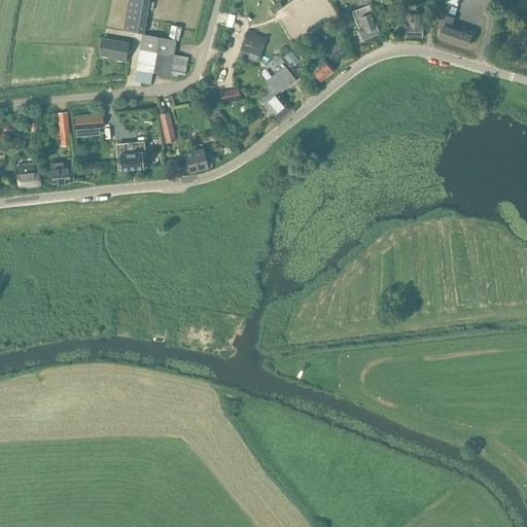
[(128,0),(124,31),(144,34),(149,0),(128,0)]
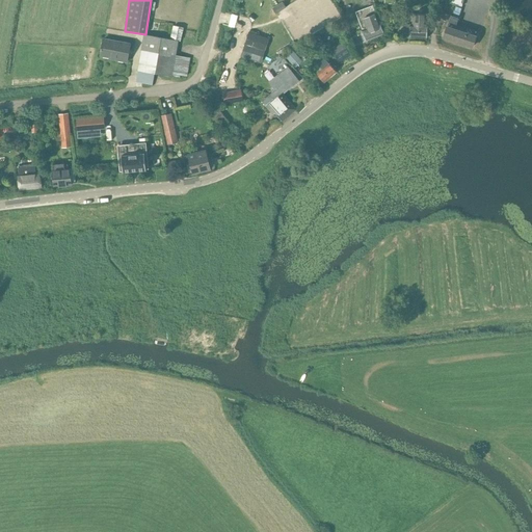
[(362,30),(366,41),(383,33),(379,23),(373,5),(355,12),(362,30)]
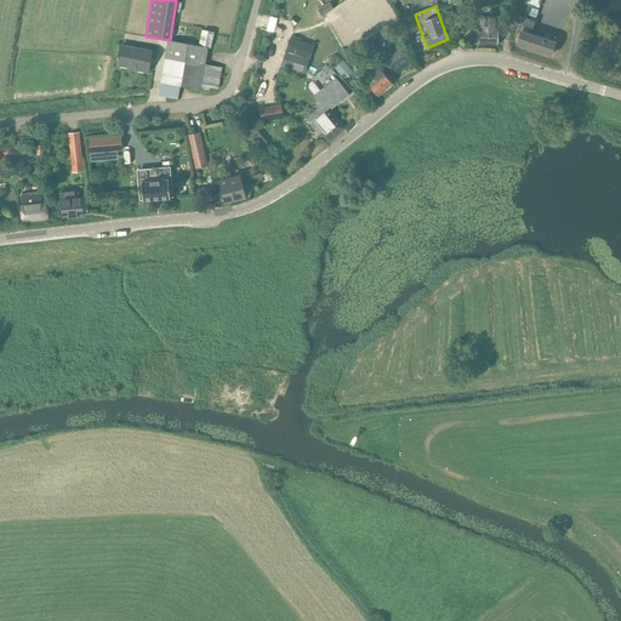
[(529,20),(535,22),(539,10),(533,7),(529,20)]
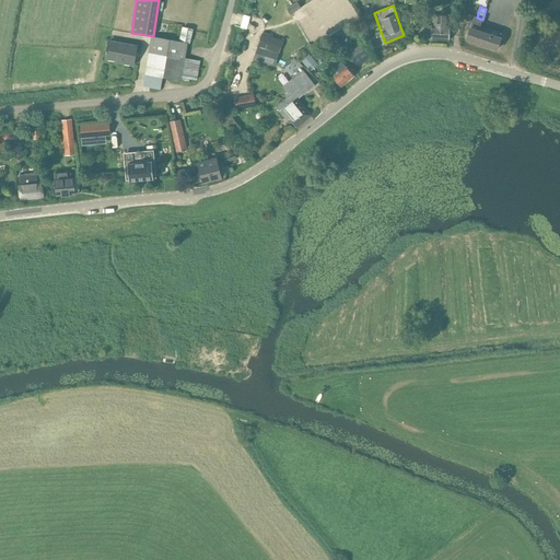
[(431,38),(448,39),(450,26),(450,15),(433,14),(433,25),(427,25),(427,31),(431,31),(431,38)]
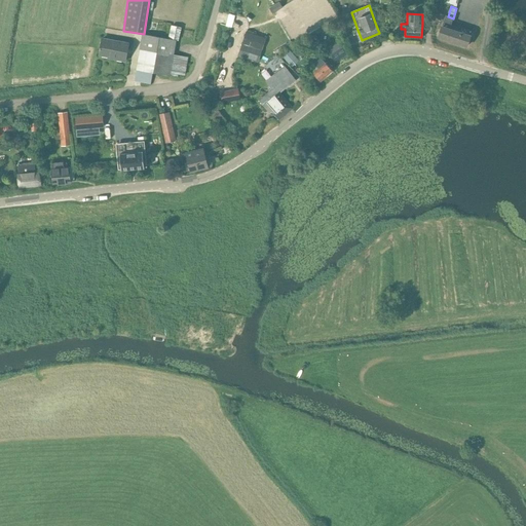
[(438,37),(466,47),(470,37),(449,30),(453,19),(445,15),(442,26),(438,37)]
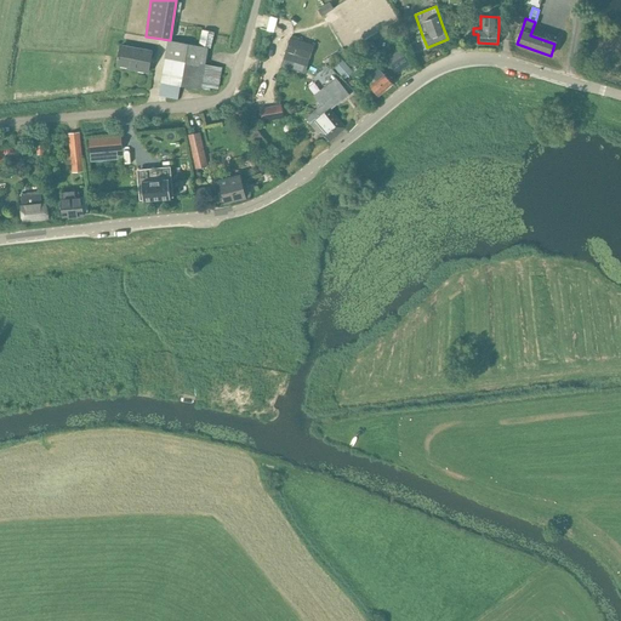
[(160,83),(200,90),(209,49),(211,49),(214,33),(201,30),(199,46),(167,40),(160,83)]
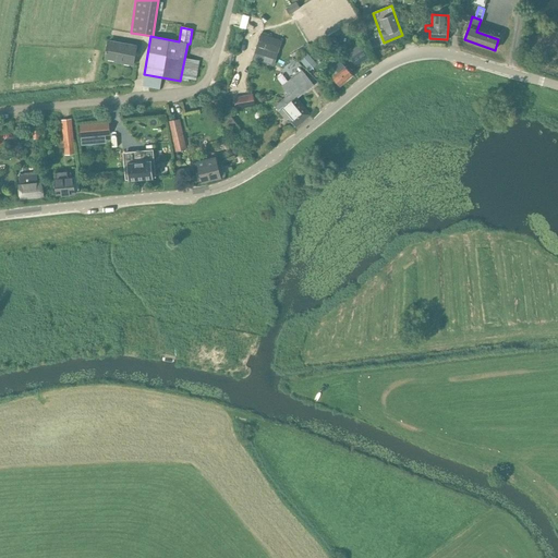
[(121,62),(133,64),(136,47),(109,41),(106,58),(121,61),(121,62)]
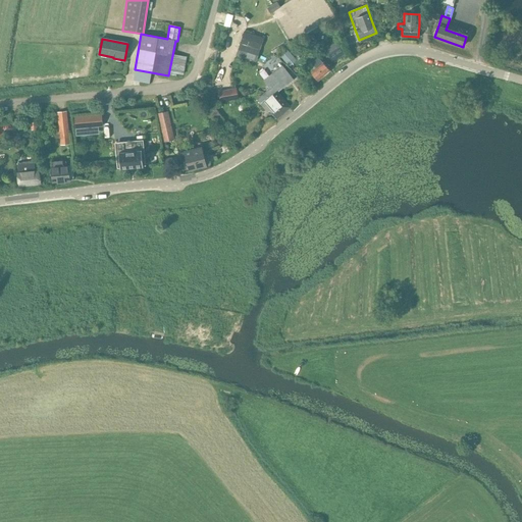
[(325,49),(333,62),(346,54),(337,42),(333,44),(331,41),(325,45),(327,48),(325,49)]
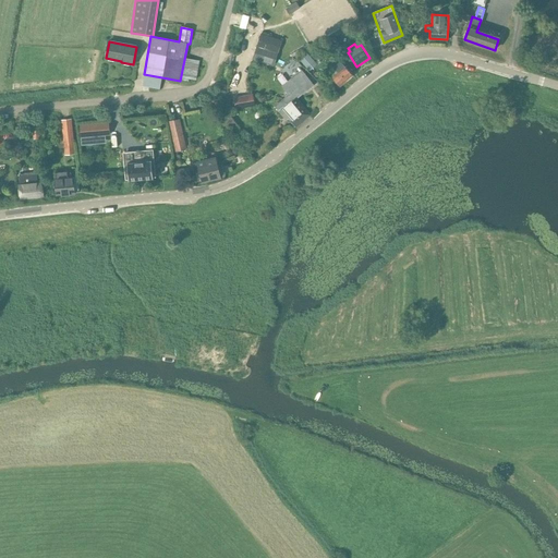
[(253,59),(274,67),(278,53),(257,46),(253,59)]
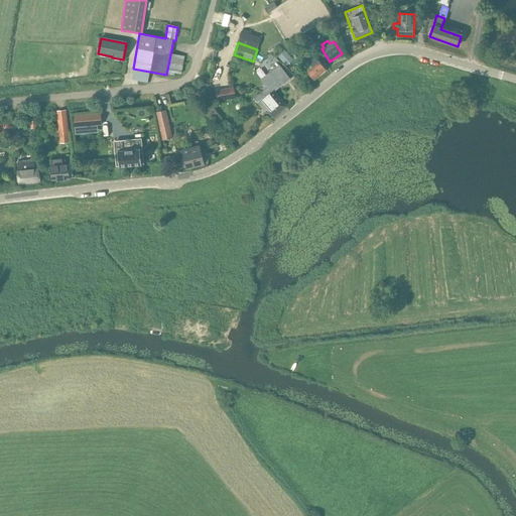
[(285,66),(293,59),(284,48),(276,54),(285,66)]
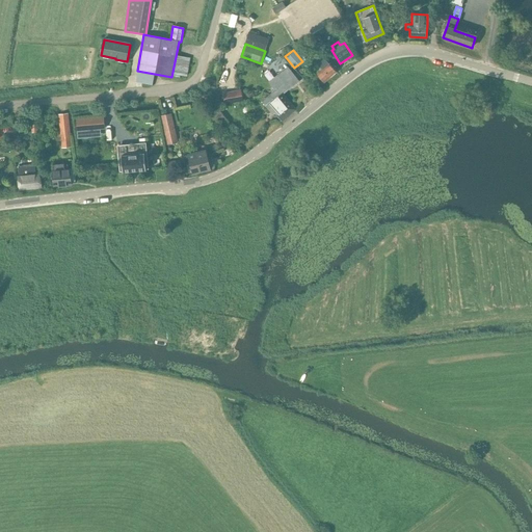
[(312,70),(323,83),(336,73),(324,59),(312,70)]
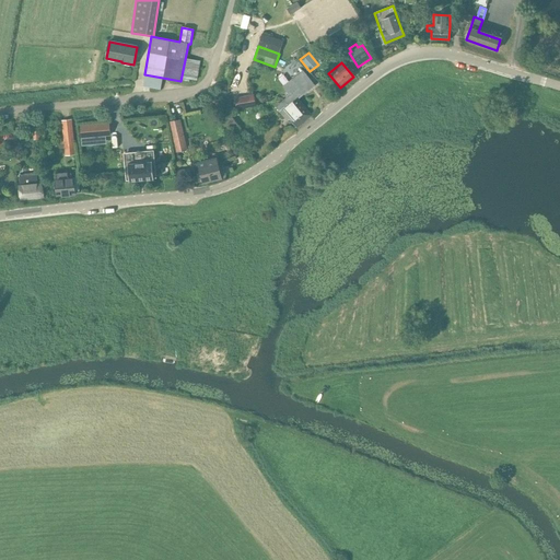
[(282,101),(303,124),(310,116),(298,100),(315,85),(303,71),(282,86),(289,95),(282,101)]
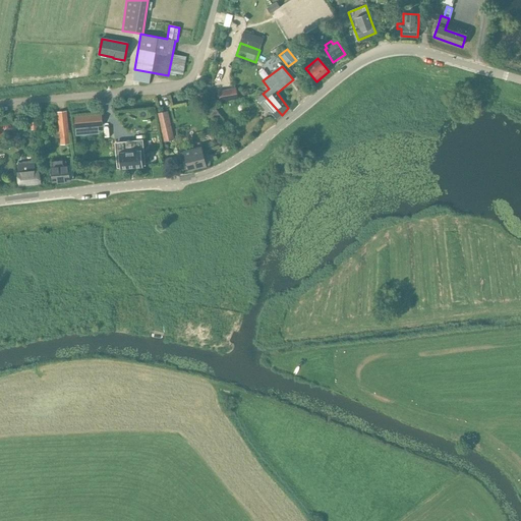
[(233,99),(232,89),(219,91),(220,101),(233,99)]
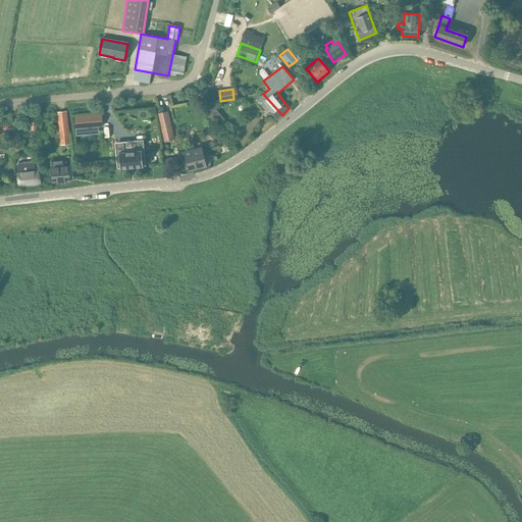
[(269,110),(277,120),(282,115),(263,94),(257,100),(267,112),(269,110)]
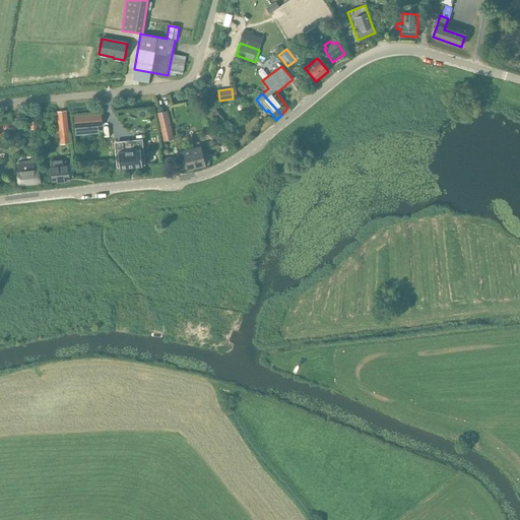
[(201,104),(218,126),(223,122),(223,119),(213,106),(212,107),(206,100),(201,104)]
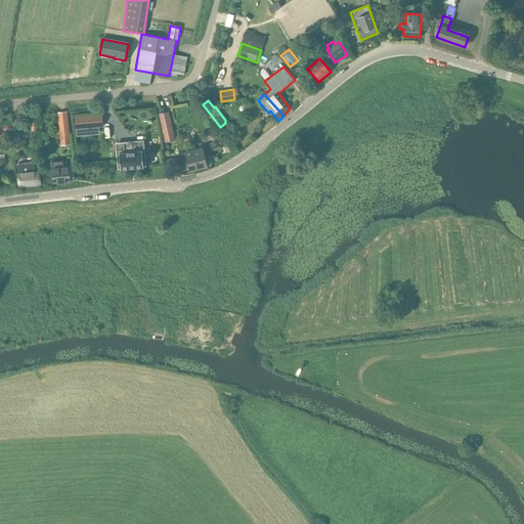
[(158,114),(165,142),(174,140),(174,138),(171,125),(168,112),(158,114)]
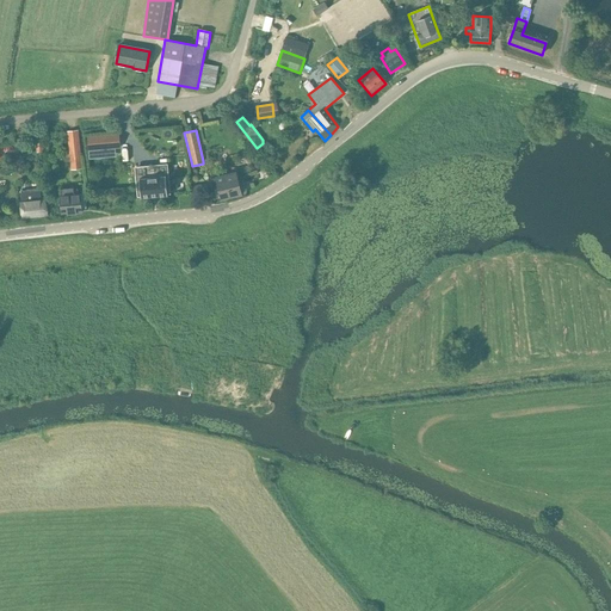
[(119,134),(88,137),(90,149),(121,146),(119,134)]
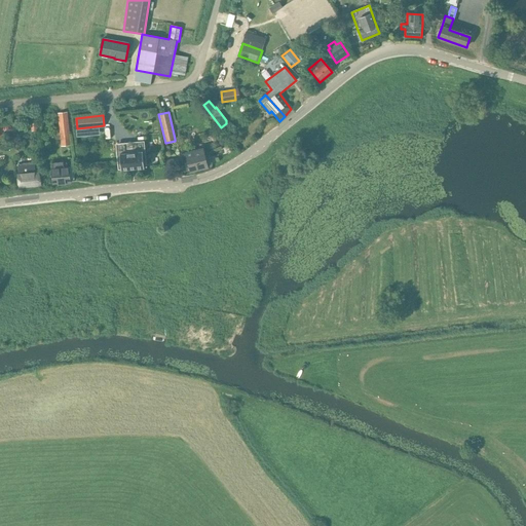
[(69,123),(60,124),(61,138),(70,136),(69,123)]
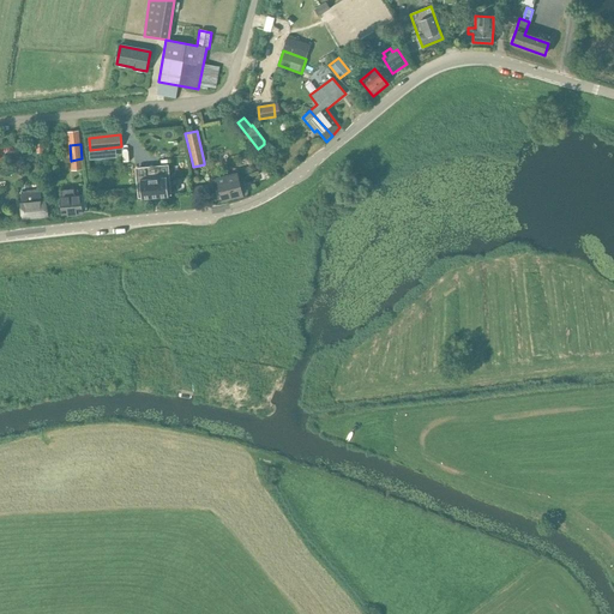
[(222,202),(241,197),(236,174),(217,179),(217,180),(212,180),(215,191),(220,190),(222,202)]
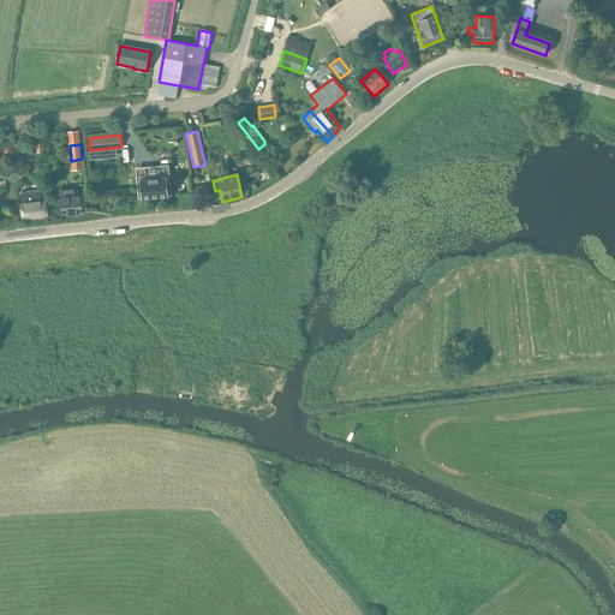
[(139,180),(142,199),(168,197),(167,178),(139,180)]
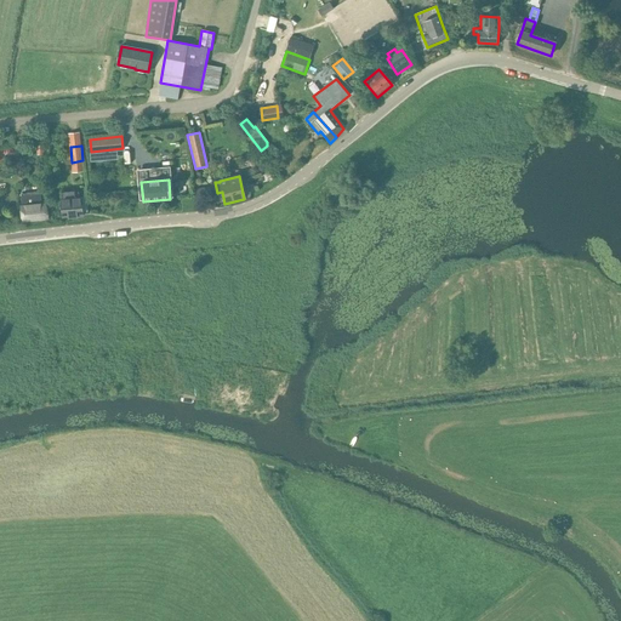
[(194,186),(195,200),(212,198),(210,187),(197,189),(197,186),(194,186)]
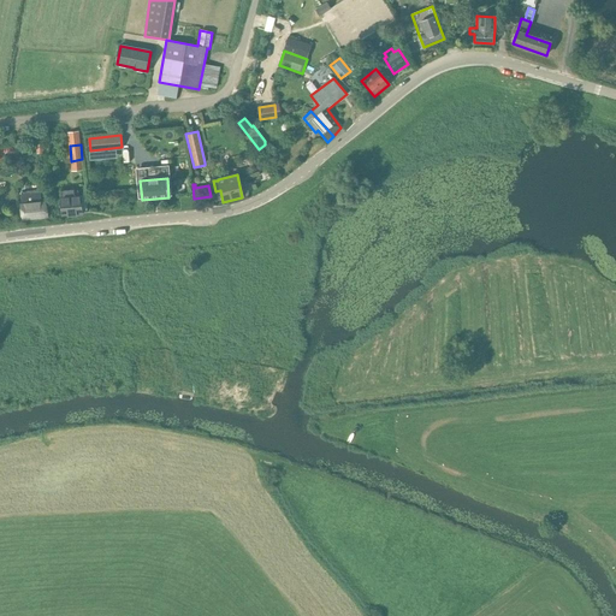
[(22,205),(23,220),(47,218),(46,202),(45,202),(43,191),(22,193),(22,205)]
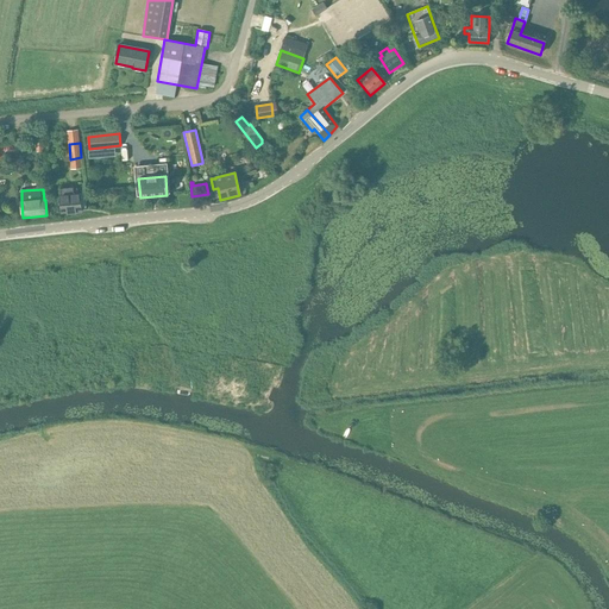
[(60,195),(62,214),(81,213),(81,208),(86,207),(85,200),(83,200),(82,194),(60,195)]
